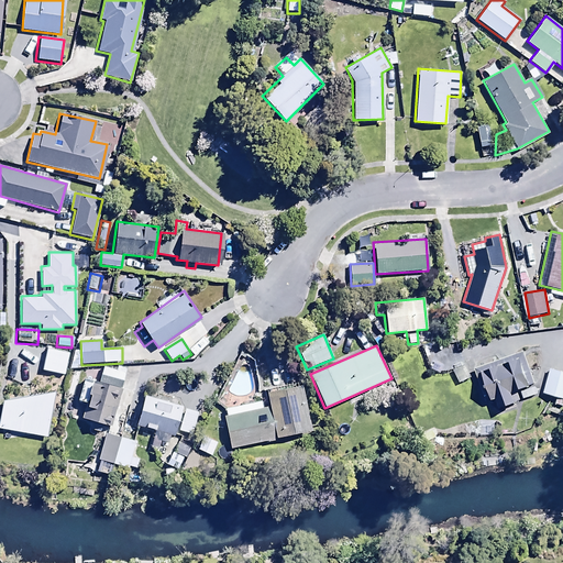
[(455,345),(424,352),(429,372),(460,365),(455,345)]
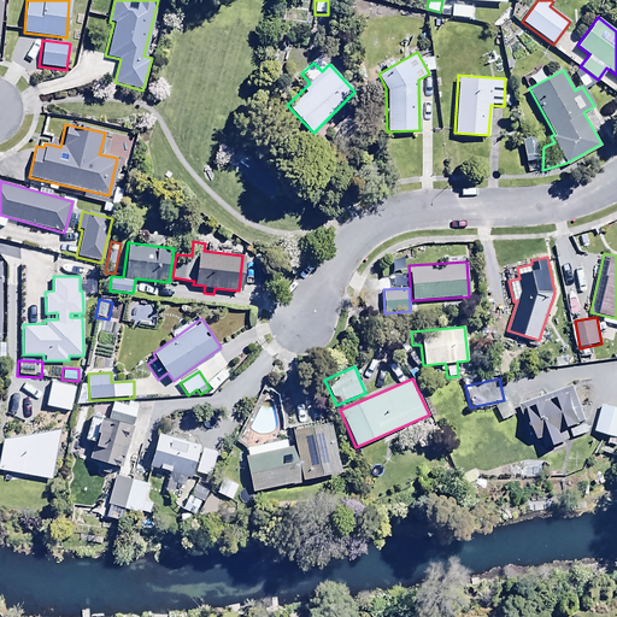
[(573,382),(519,404),(539,451),(569,439),(565,428),(588,419),(573,382)]
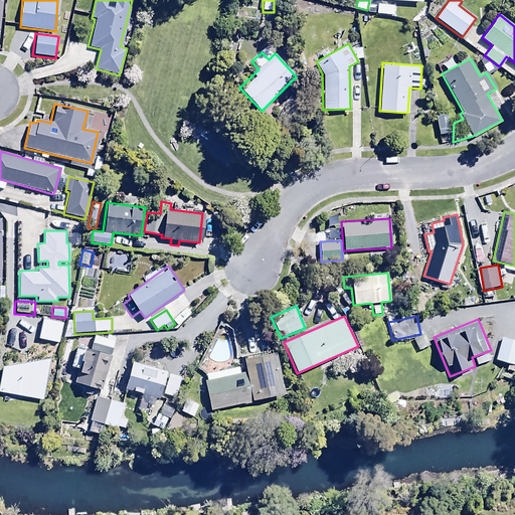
[(70,365),(78,367),(73,383),(99,390),(115,338),(96,333),(91,349),(84,347),(84,350),(75,347),(70,365)]
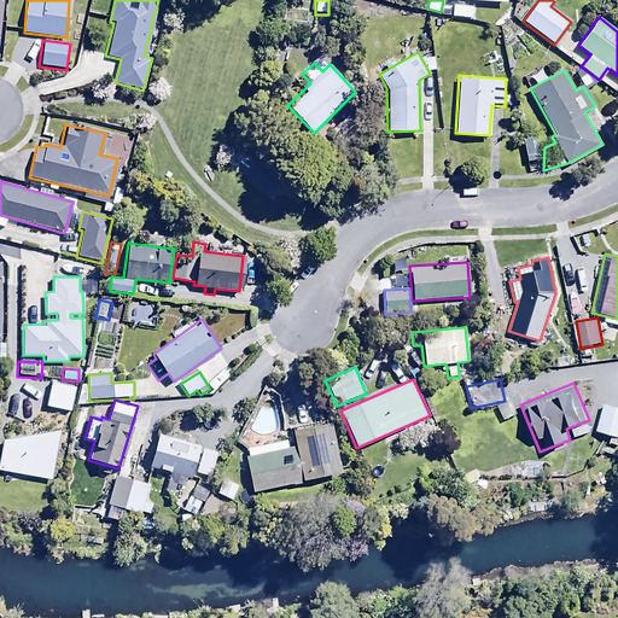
[(617,407),(602,403),(595,431),(611,435),(608,444),(617,447),(617,407)]
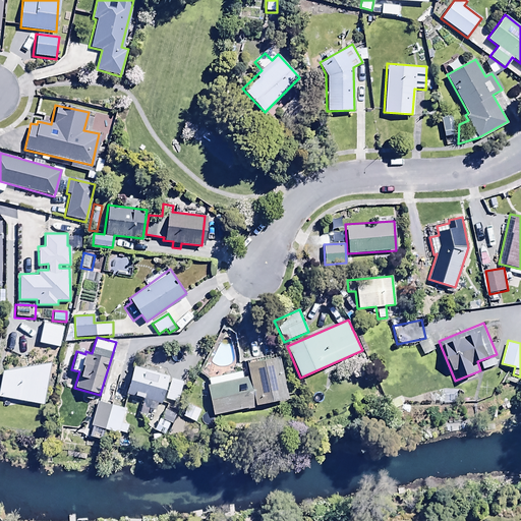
[(207,384),(212,414),(253,406),(252,402),(287,395),(279,355),(246,361),(249,375),(242,378),(241,370),(209,377),(210,384),(207,384)]
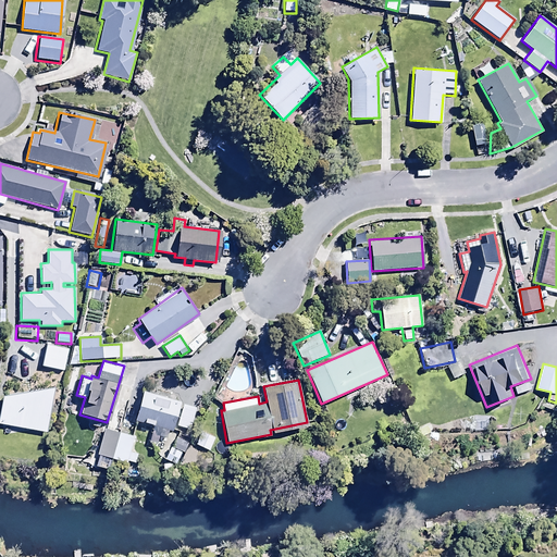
[(180,403),(143,392),(134,421),(171,432),(180,403)]
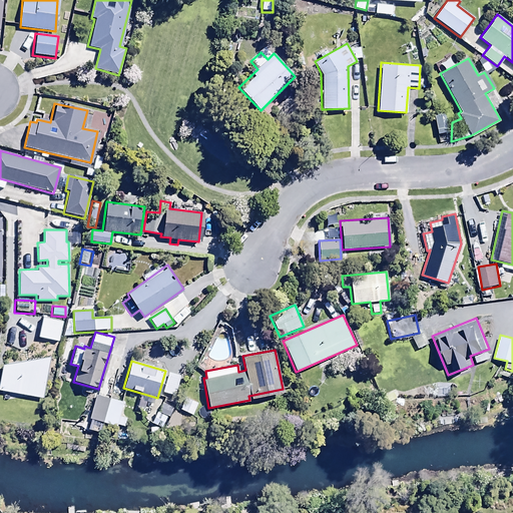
[(179,375),(167,372),(162,393),(174,396),(179,375)]
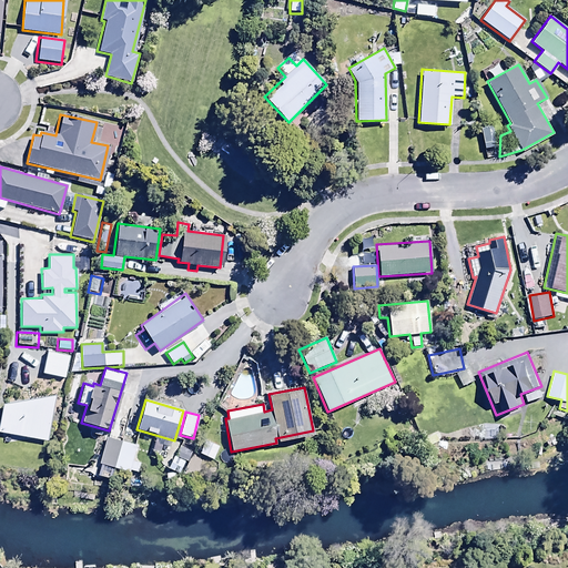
[(137,447),(107,437),(99,463),(95,462),(92,473),(112,479),(115,468),(129,473),(137,447)]
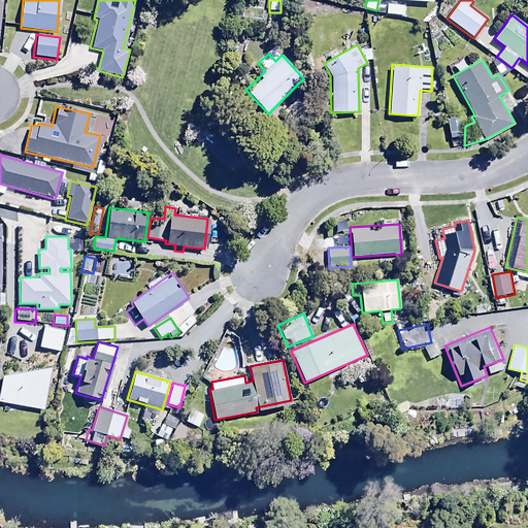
[(204,416),(190,408),(184,421),(198,428),(204,416)]
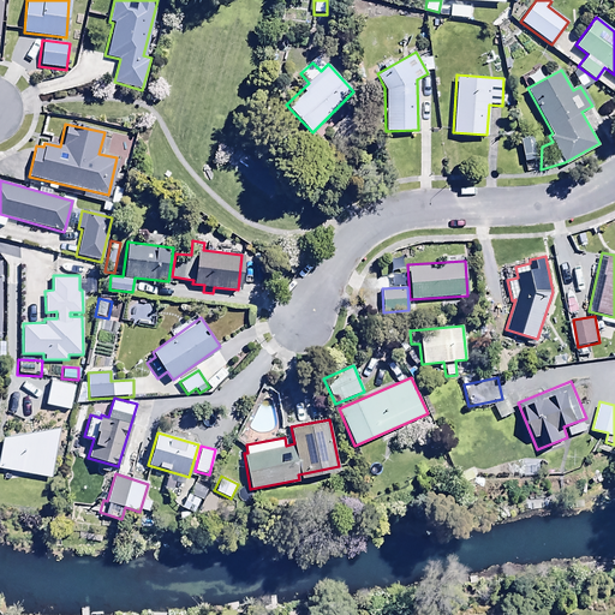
[(202,500),(187,493),(181,506),(196,513),(202,500)]
